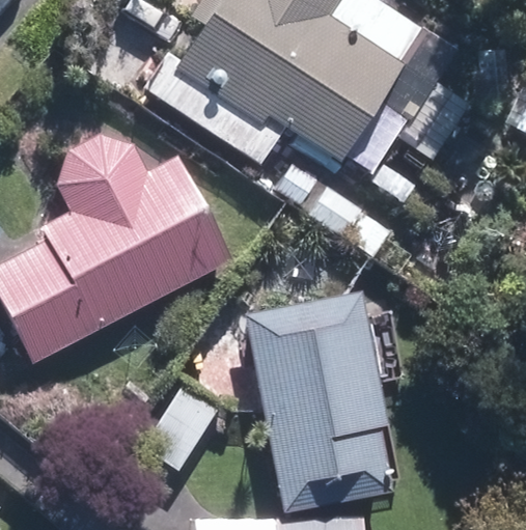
[(266,167),(288,131),(341,164),(406,63),(400,60),(422,27),(380,0),(198,0),(188,17),(203,26),(182,59),(167,50),(143,88),(266,167)]
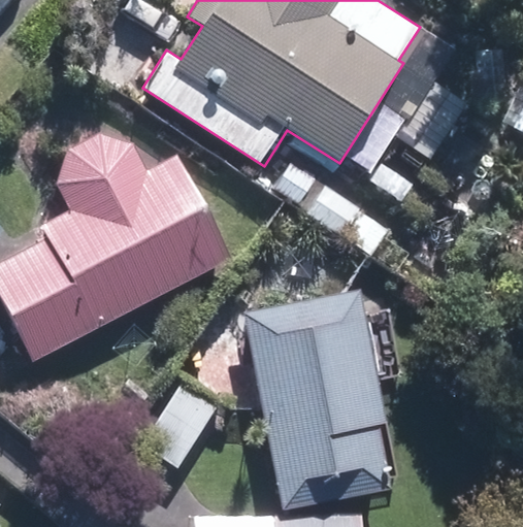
[(180,156),(150,170),(136,142),(100,132),(68,147),(58,182),(73,212),(43,227),(50,239),(0,264),(0,296),(31,359),(231,262),(180,156)]
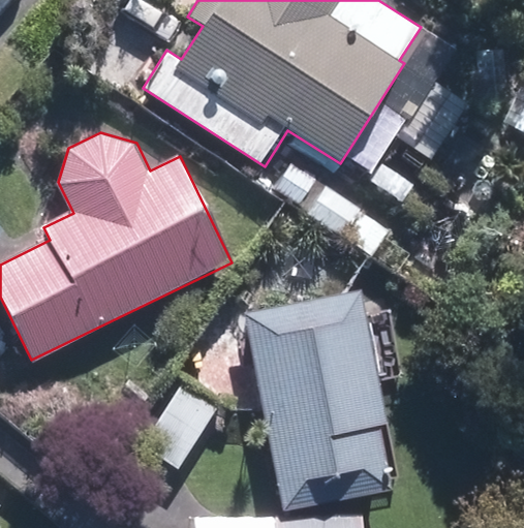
[(362,207),(291,164),(275,192),(344,235),(359,212),(362,207)]
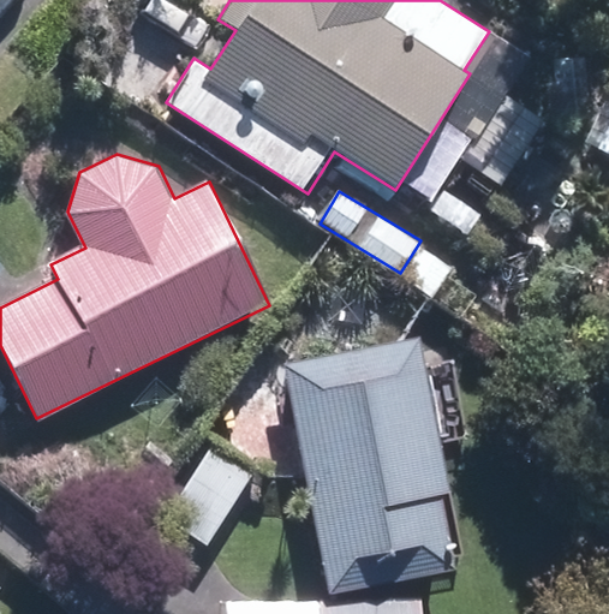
[(439,297),(455,269),(417,246),(400,273),(439,297)]
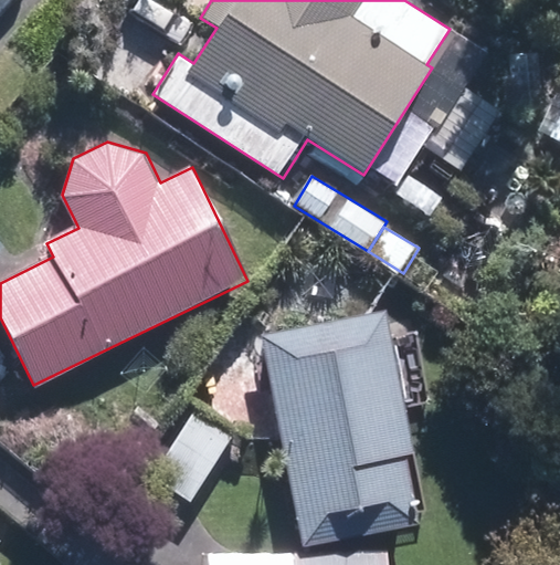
[(263,333),(302,543),(416,523),(404,457),(414,456),(388,310),(263,333)]
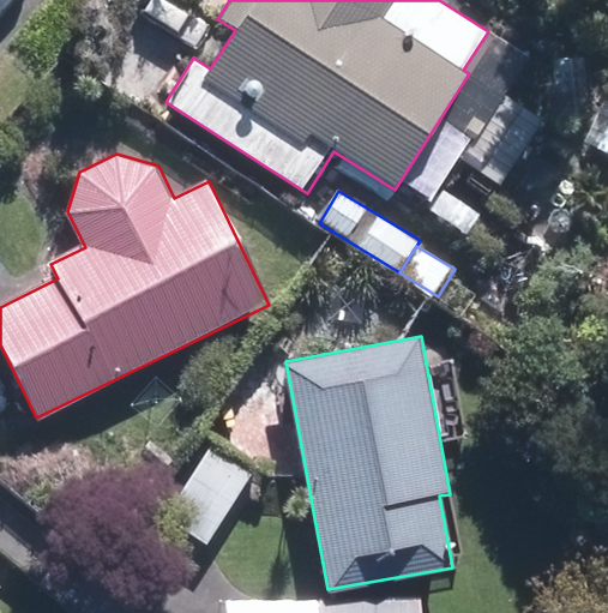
[(254,470),(214,444),(168,514),(208,541),(254,470)]
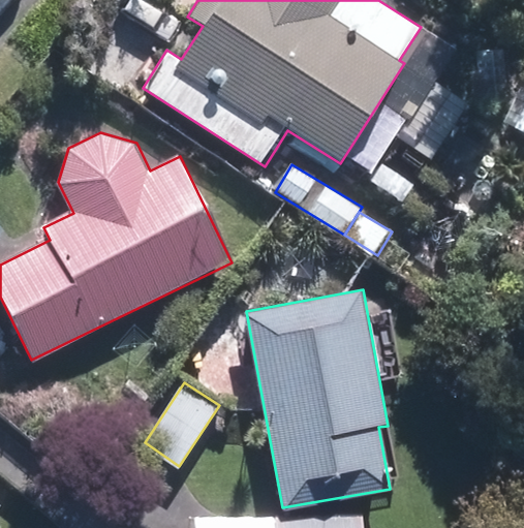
[(277,527),(365,527),(365,515),(278,516),(277,527)]
